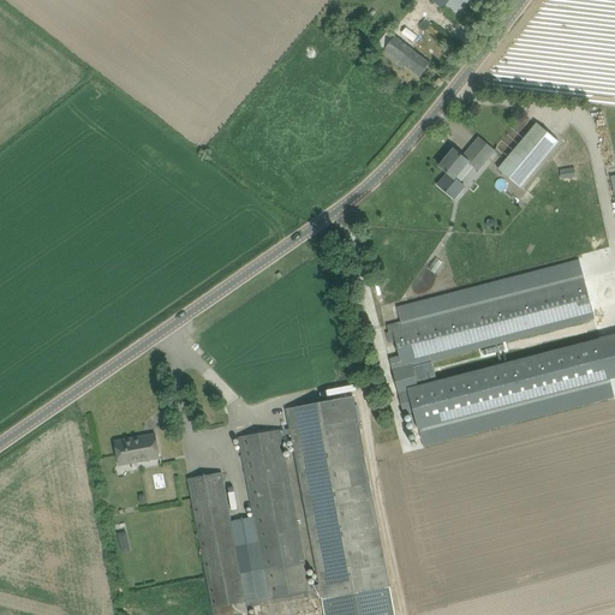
[(469,0),(431,0),(455,19),(469,0)]
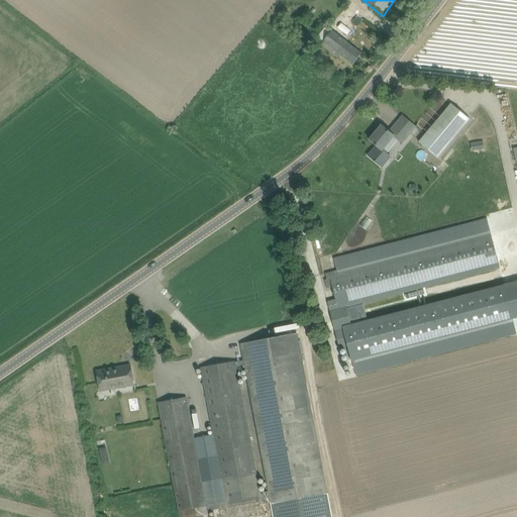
[(338,27),(347,34),(351,30),(341,23),(338,27)]
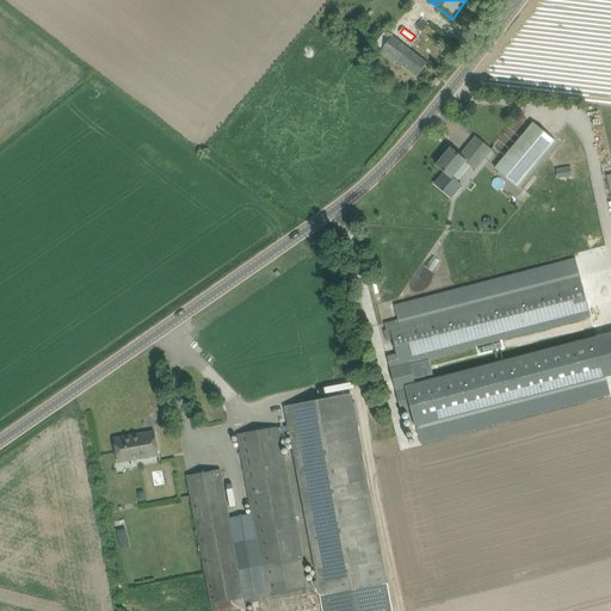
[(372,48),(390,61),(400,68),(402,66),(418,76),(427,63),(418,56),(384,32),(372,48)]
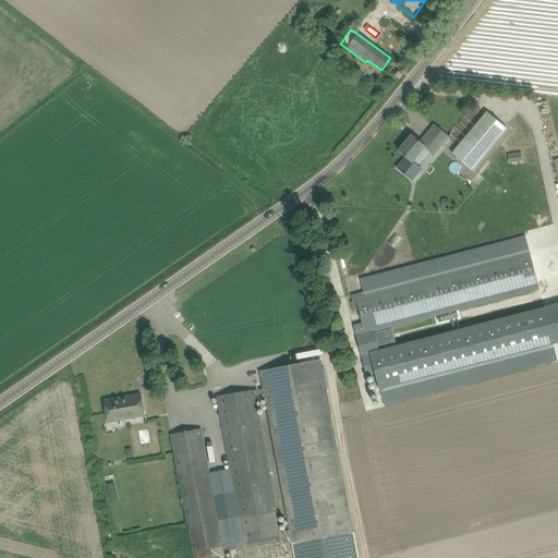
[(487,112),(452,154),(472,170),(507,129),(487,112)]
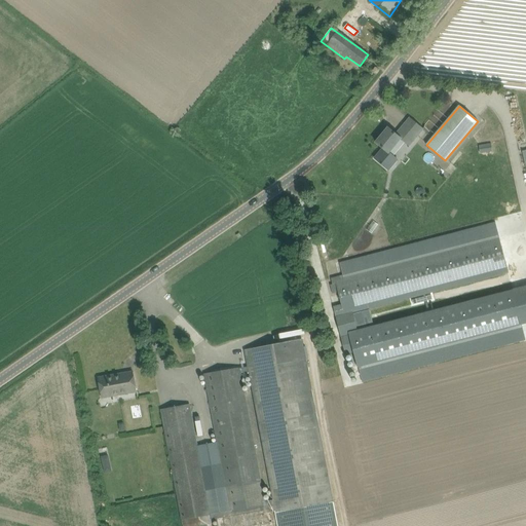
[(382,148),(374,158),(388,171),(389,170),(398,159),(389,153),(401,139),(402,139),(405,135),(413,142),(423,129),(410,118),(400,130),(402,132),(398,136),(397,135),(388,127),(384,132),(376,143),(382,148)]
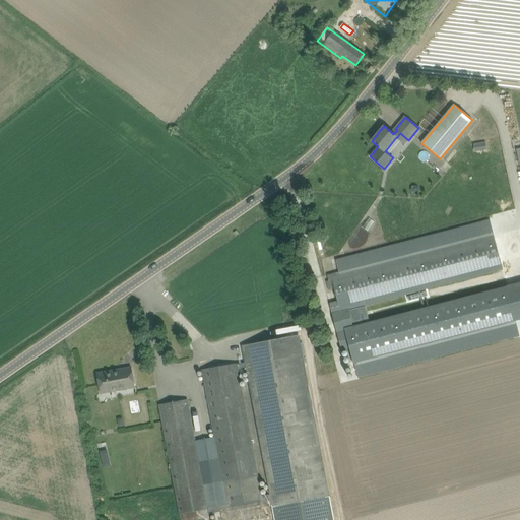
[(400,141),(390,152),(394,155),(404,145),(400,141)]
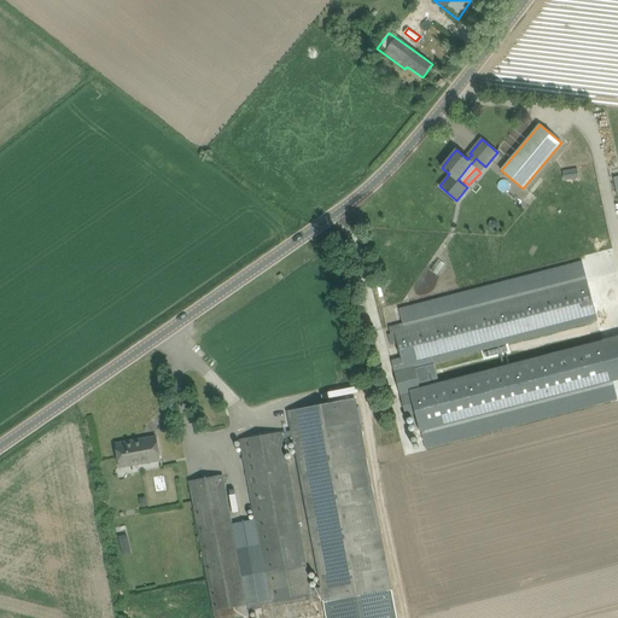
[(563,173),(564,181),(578,178),(577,169),(563,173)]
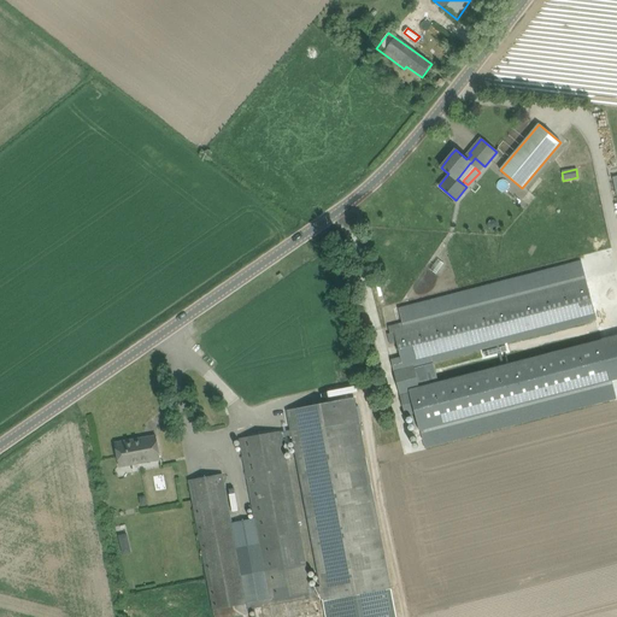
[(616,380),(616,336),(438,382),(433,363),(499,346),(526,339),(597,321),(587,280),(399,328),(398,324),(389,327),(391,333),(394,333),(401,358),(391,360),(405,417),(416,415),(419,430),(616,380)]
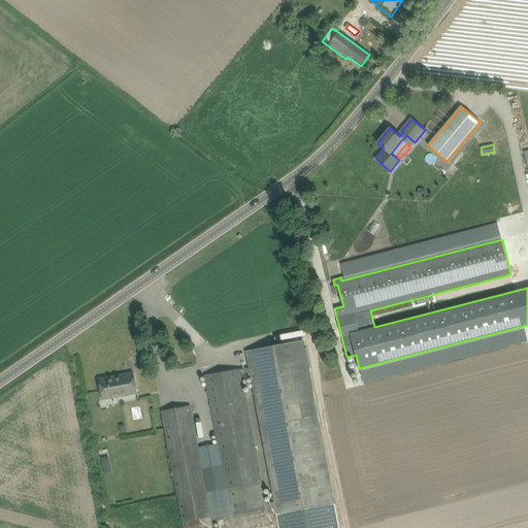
[(427,296),(429,304),(452,298),(450,290),(427,296)]
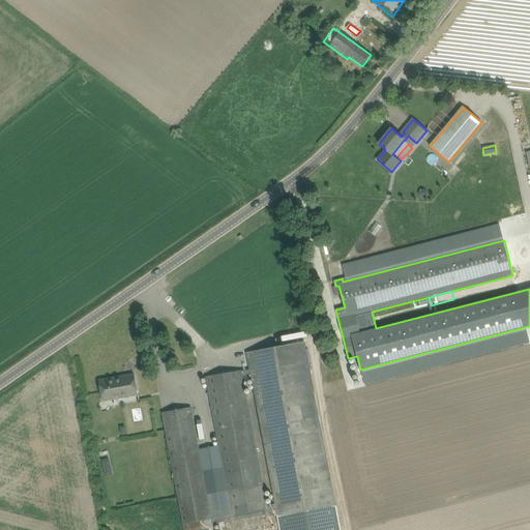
[(205,377),(218,445),(199,449),(192,408),(163,413),(162,413),(178,499),(179,503),(183,524),(184,529),(202,529),(209,529),(214,528),(213,524),(271,513),(272,517),(277,516),(277,518),(278,517),(281,529),(340,529),(304,342),(245,353),(249,370),(242,372),(242,371),(205,377)]
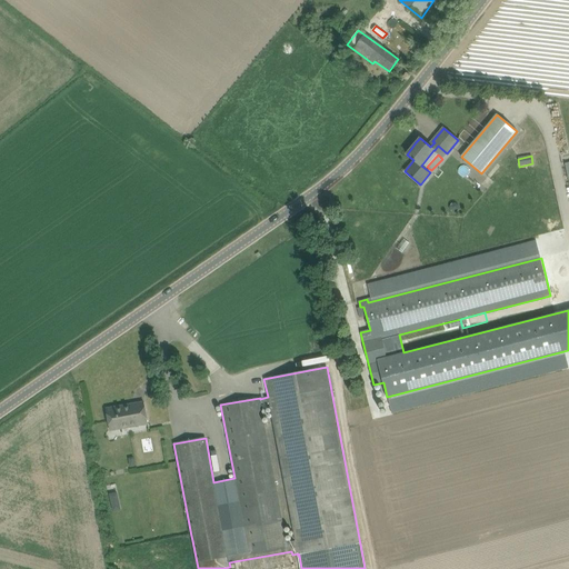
[(145,402),(107,409),(111,430),(148,423),(145,402)]
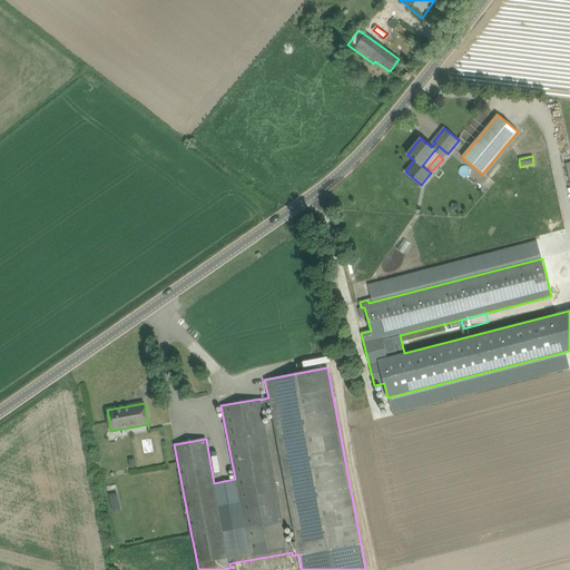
[(116,503),(111,504),(114,512),(121,511),(120,507),(116,503)]
